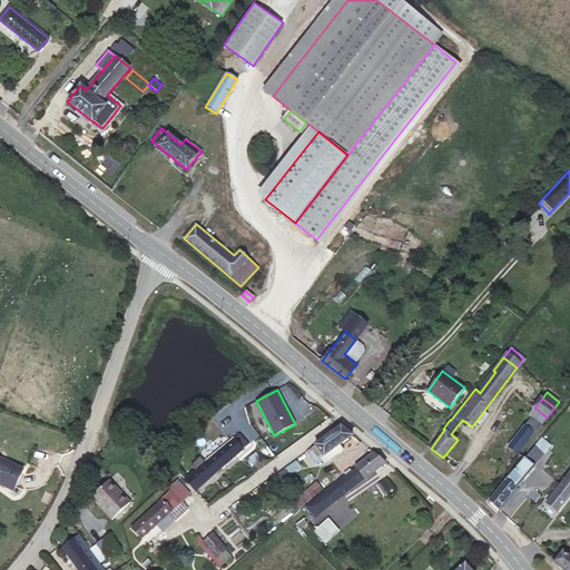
[(541,425),(547,418),(534,408),(529,415),(531,418),(509,446),(518,453),(541,424),(541,425)]
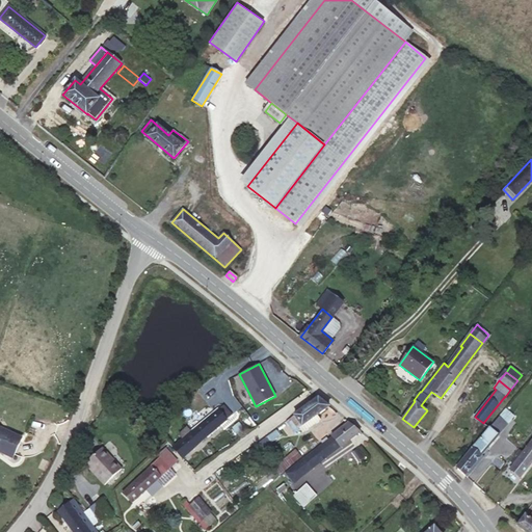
[(329,406),(318,398),(294,416),(286,422),(293,432),(299,428),(302,433),(321,420),(317,415),(329,406)]
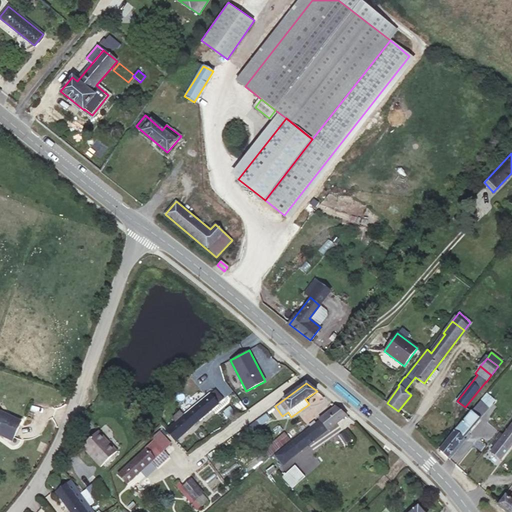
[(167,431),(176,441),(224,398),(216,390),(185,416),(181,412),(172,418),(176,423),(167,431)]
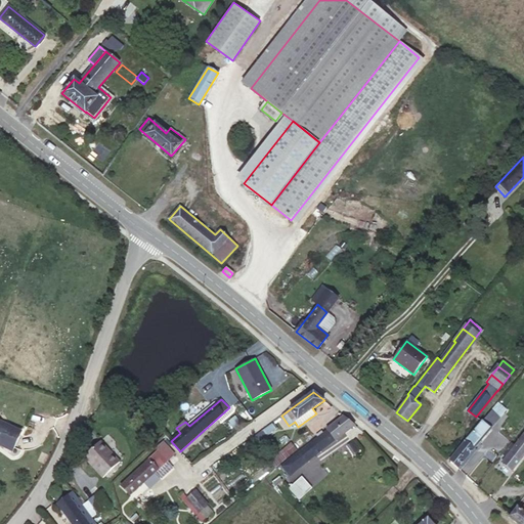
[(489,415),(497,421),(507,410),(498,403),(489,415)]
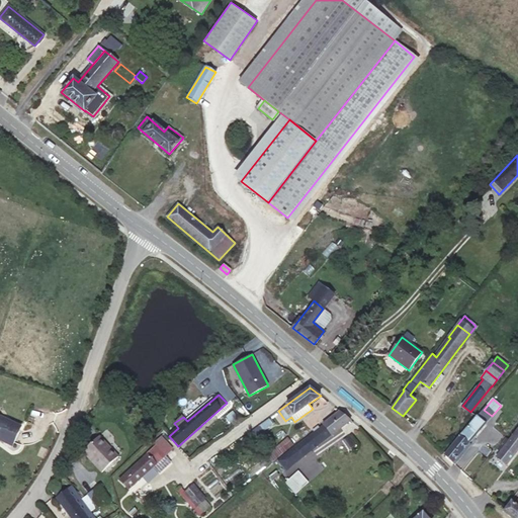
[(447,456),(453,462),(492,416),(484,410),(444,454),(447,456)]
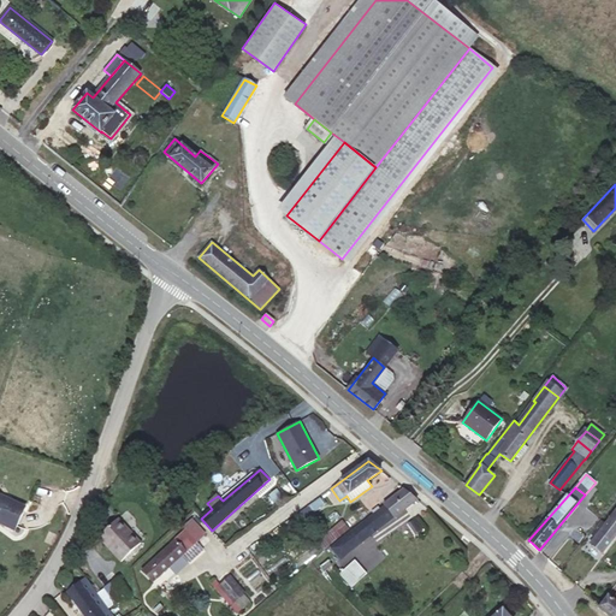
[(416,501),(403,489),(384,504),(385,505),(380,509),(379,507),(373,511),(374,514),(331,548),(341,560),(377,531),(416,501)]
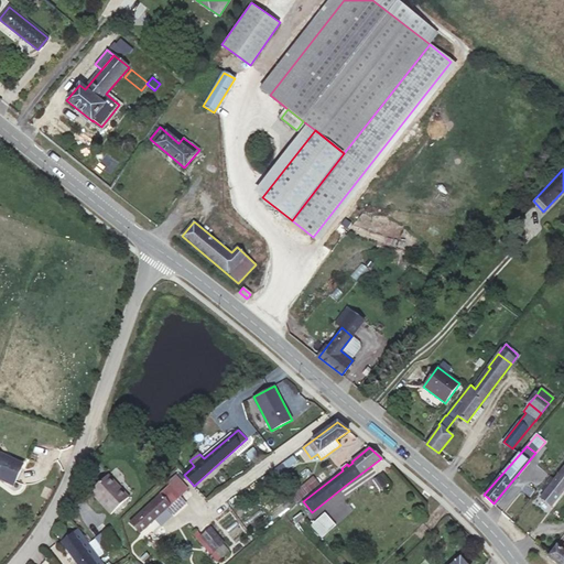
[(0,477),(12,484),(23,462),(0,451),(0,477)]
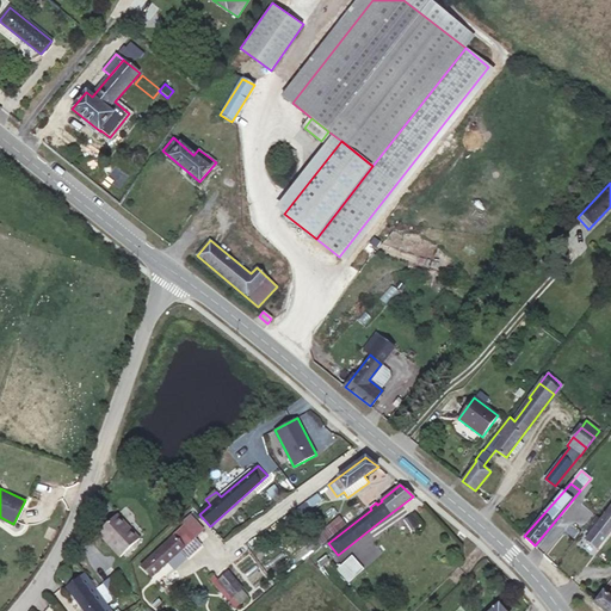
[(312,508),(322,500),(318,494),(307,501),(312,508)]
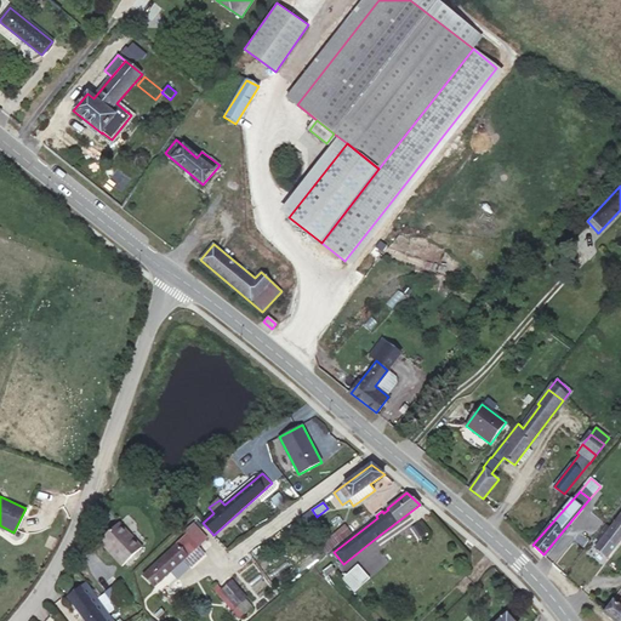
[(297,531),(315,518),(311,511),(292,524),(297,531)]
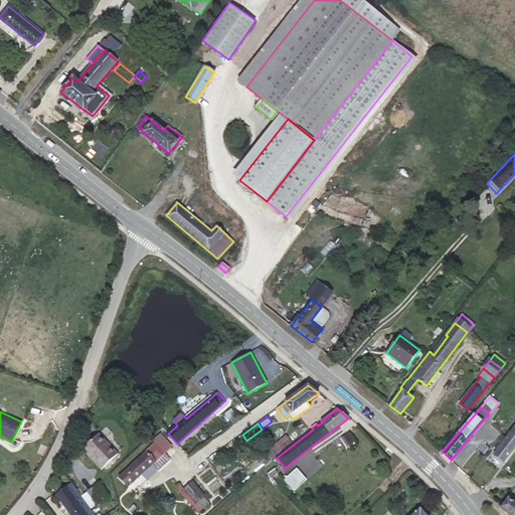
[(514,447),(514,426),(506,438),(503,436),(495,447),(498,449),(494,454),(502,460),(504,462),(514,447)]
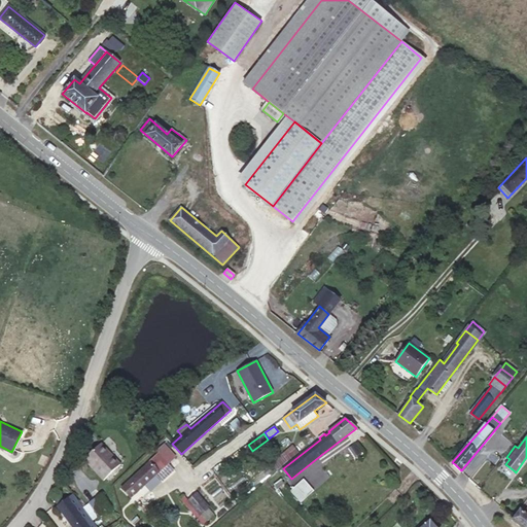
[(109,455),(110,453),(102,444),(100,445),(109,455)]
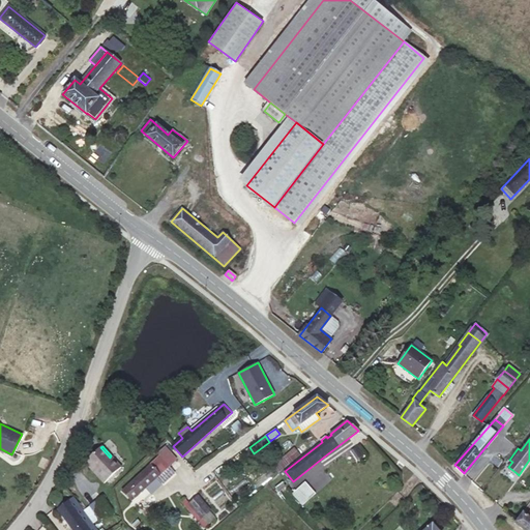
[(160,457),(170,467),(178,460),(166,446),(157,453),(160,457)]
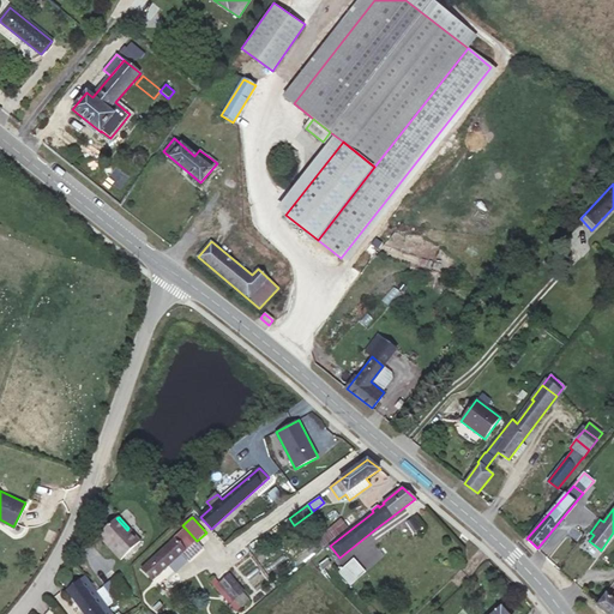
[(140,541),(128,528),(127,530),(116,518),(98,535),(121,559),(140,541)]
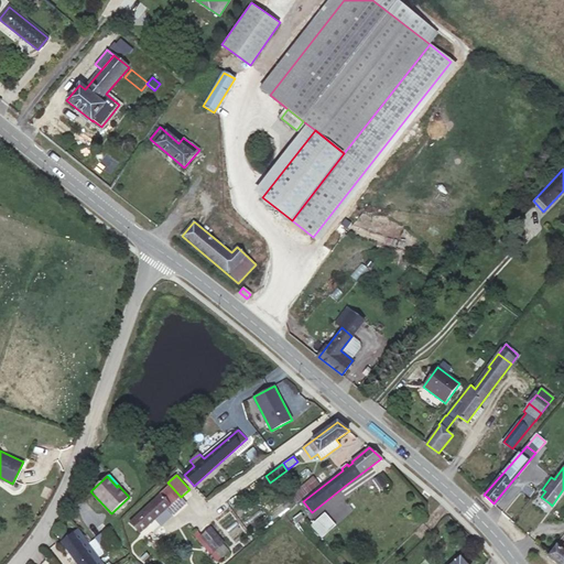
[(296,503),(318,484),(313,477),(291,497),(296,503)]
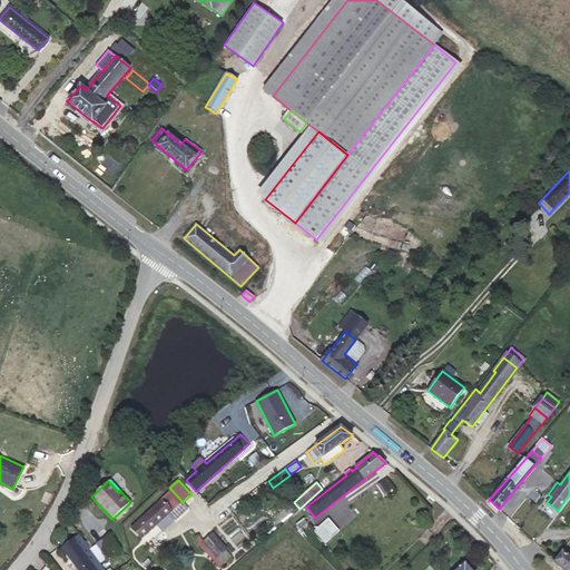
[(141,539),(183,502),(173,491),(131,529),(141,539)]
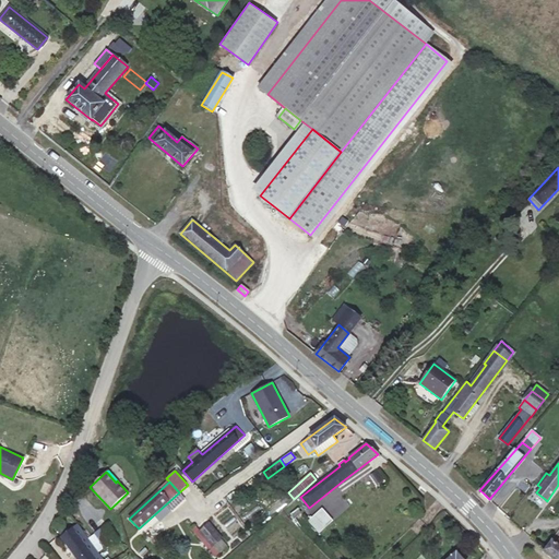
[(542,503),(545,499),(536,492),(533,497),(542,503)]
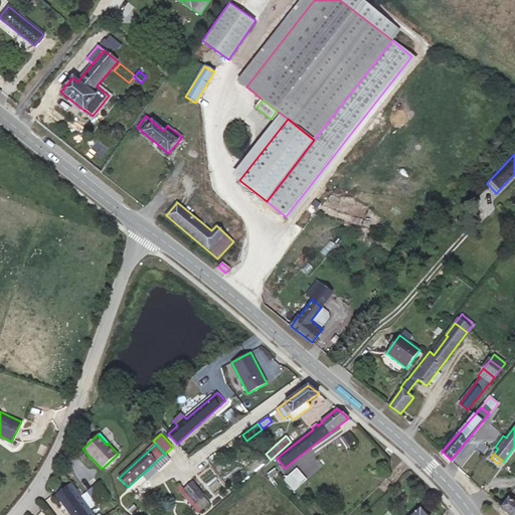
[(294,491),(307,479),(297,467),(283,479),(294,491)]
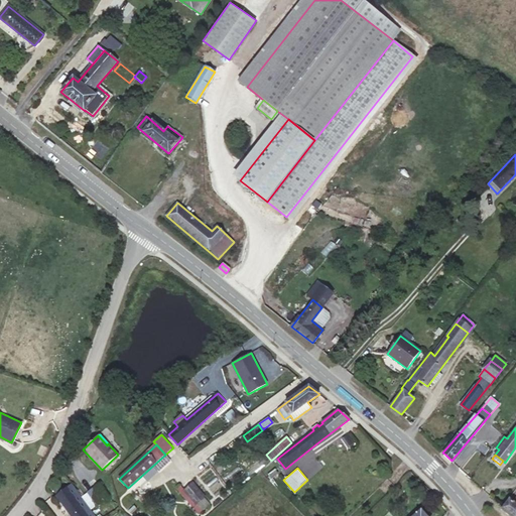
[(271,479),(278,474),(274,470),(268,475),(271,479)]
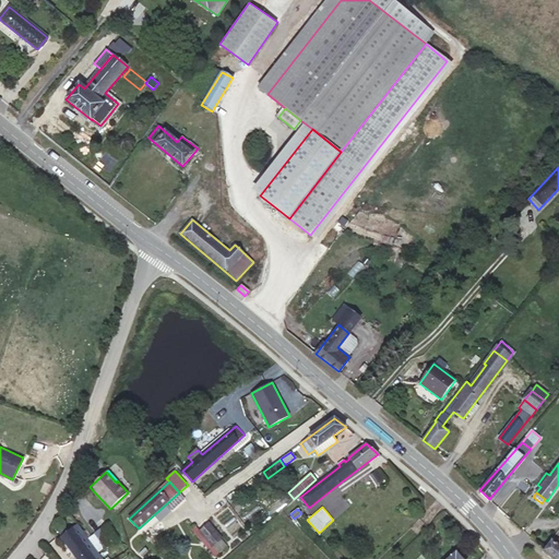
[(109,523),(95,533),(106,547),(119,538),(109,523)]
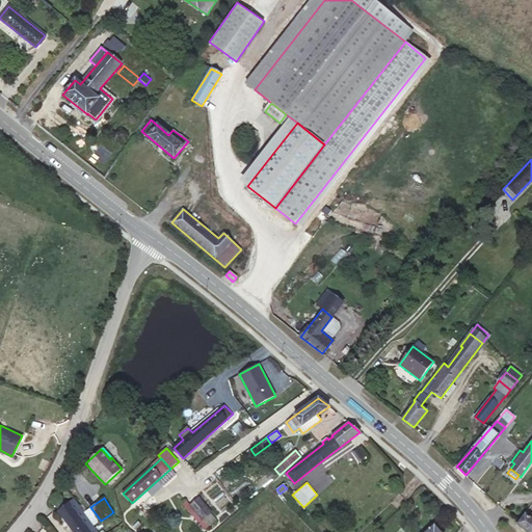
[(194,510),(203,520),(211,512),(198,498),(190,506),(186,501),(183,504),(191,513),(194,510)]
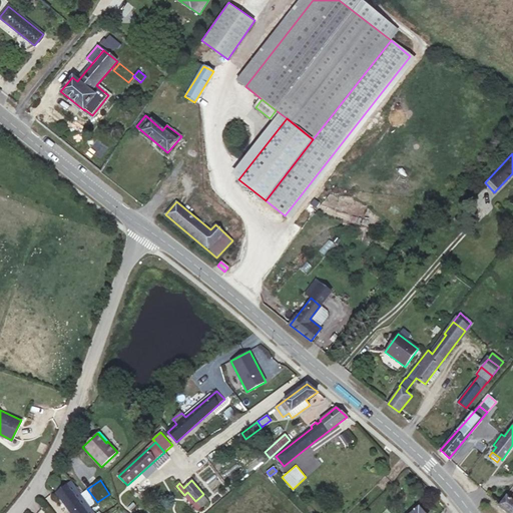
[(56,493),(71,512),(93,512),(71,481),(56,493)]
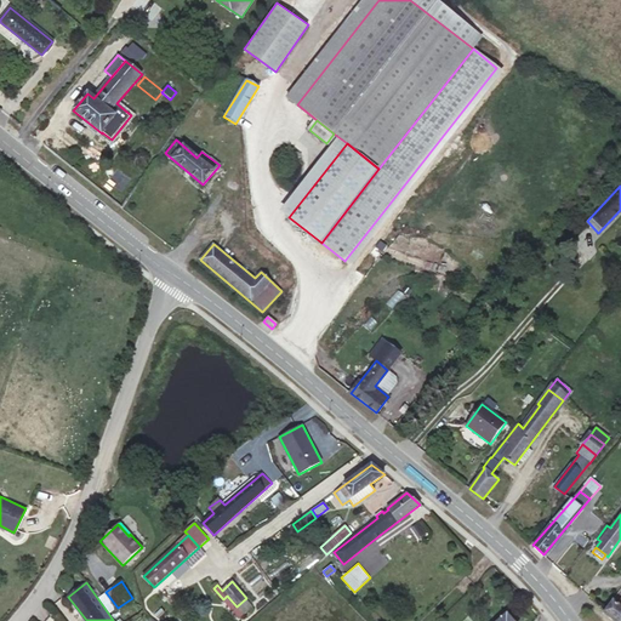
[(243,615),(237,607),(227,596),(223,599),(239,619),(243,615)]
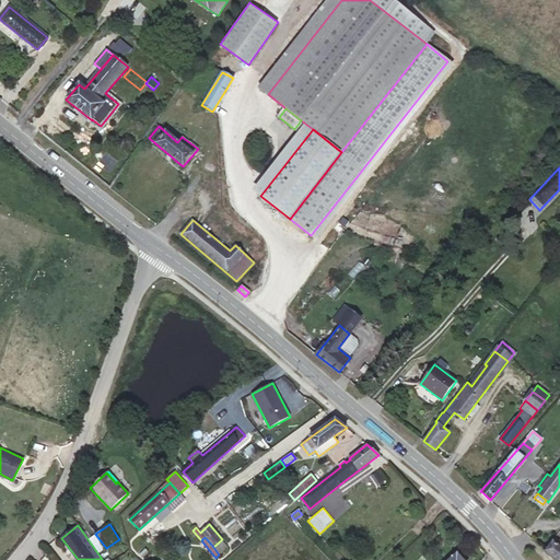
[(559,559),(559,540),(557,545),(552,541),(544,552),(553,559),(559,559)]
